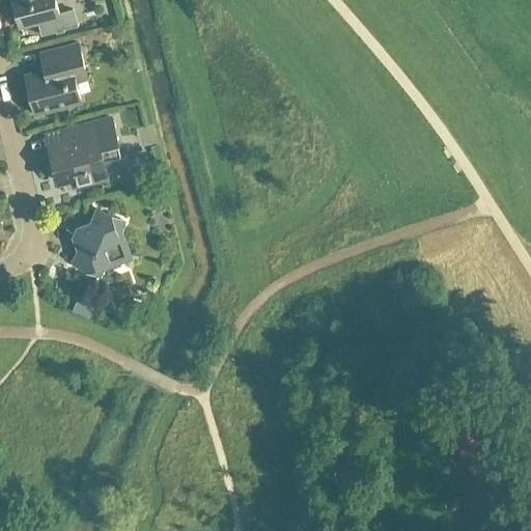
[(58,15),(54,0),(12,0),(20,26),(37,22),(40,35),(55,31),(56,33),(64,31),(63,29),(77,26),(73,10),(58,15)]
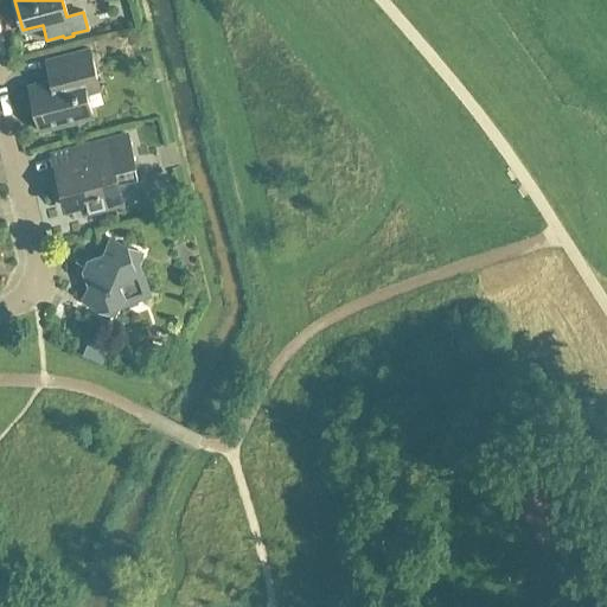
[(100,91),(97,78),(89,50),(45,61),(50,78),(27,84),(39,131),(93,116),(87,95),(100,91)]
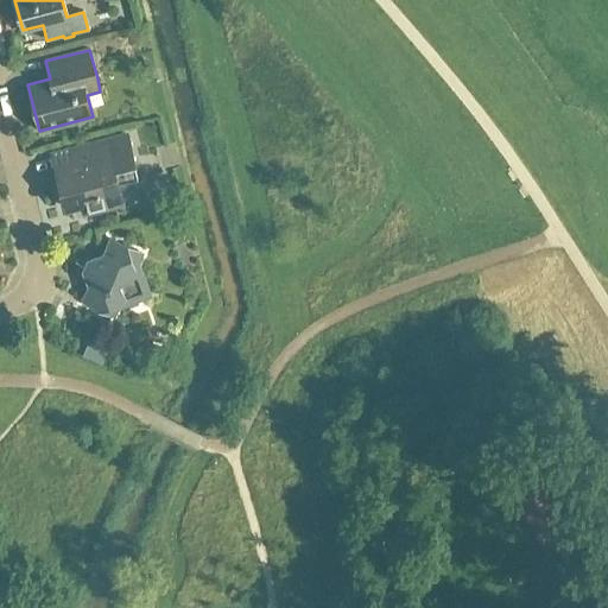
[(138,178),(127,135),(54,154),(67,208),(82,204),(84,214),(121,203),(116,184),(138,178)]
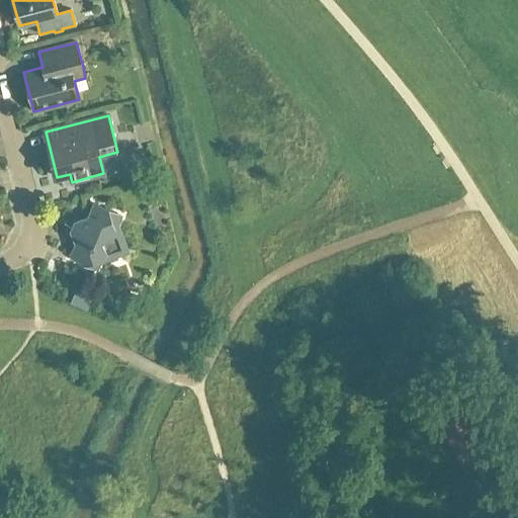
[(121,249),(114,230),(120,217),(94,204),(88,218),(75,223),(72,230),(78,247),(73,258),(96,268),(102,255),(121,249)]
